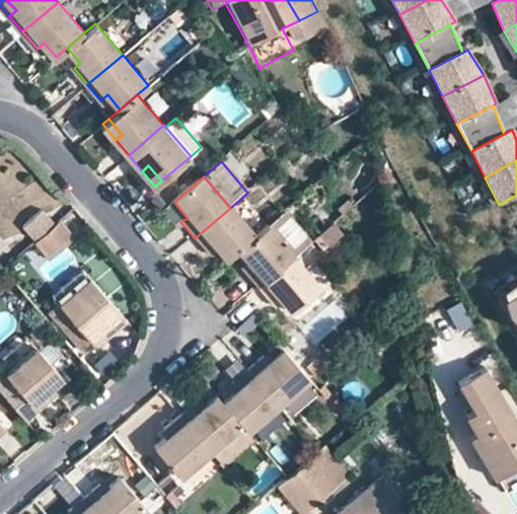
[(185,226),(180,222),(188,218),(174,202),(162,212),(178,231),(185,226)]
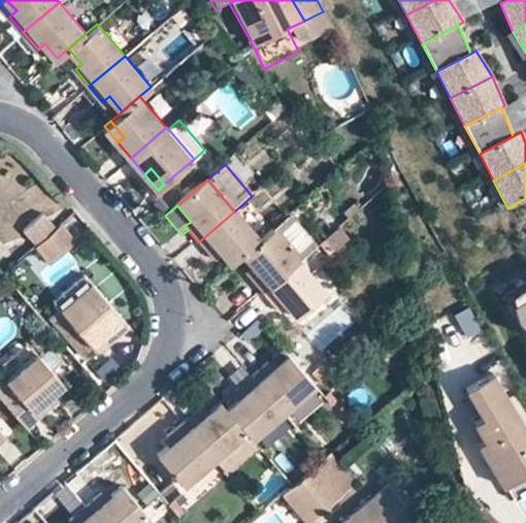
[(241,205),(234,211),(251,231),(259,224),(241,205)]
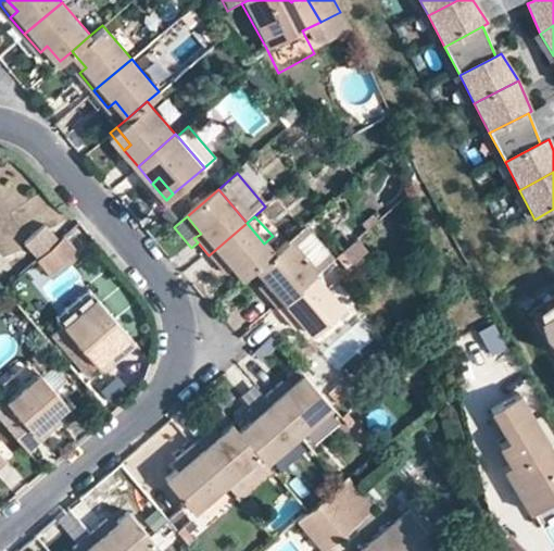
[(229,266),(243,283),(256,272),(275,257),(264,243),(247,223),(209,255),(223,273),(229,266)]
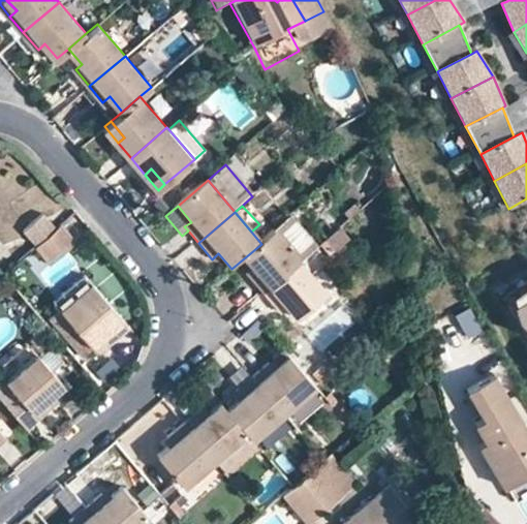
[(317,250),(290,218),(274,233),(300,265),(317,250)]
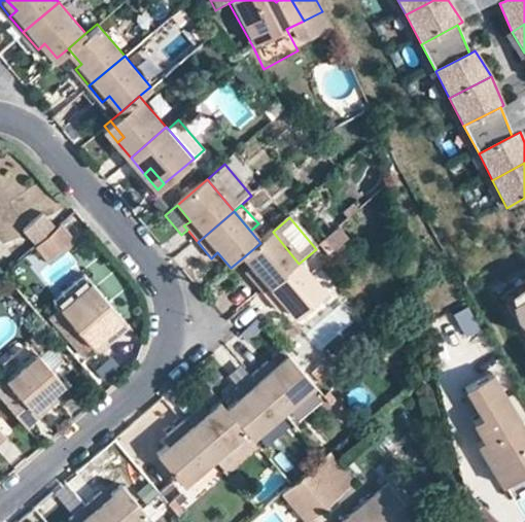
[(22,235),(35,250),(50,236),(55,233),(41,218),(22,235)]
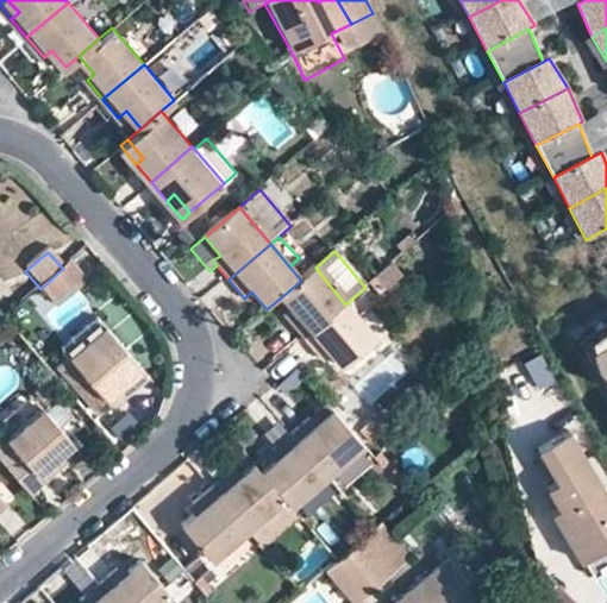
[(63,269),(58,272),(76,294),(87,286),(69,263),(63,269)]
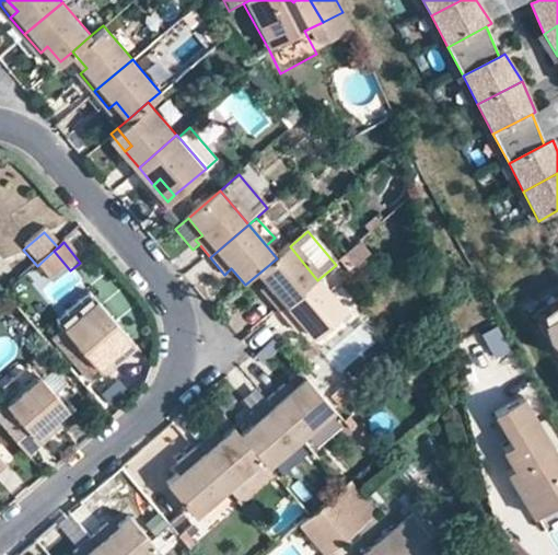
[(264,296),(279,313),(317,280),(290,246),(277,258),(258,274),(270,289),(264,296)]
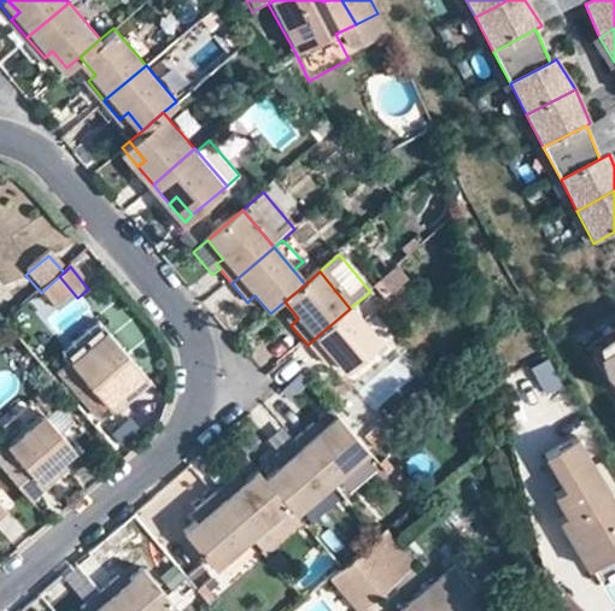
[(58,316),(77,298),(59,276),(41,293),(40,294),(58,316)]
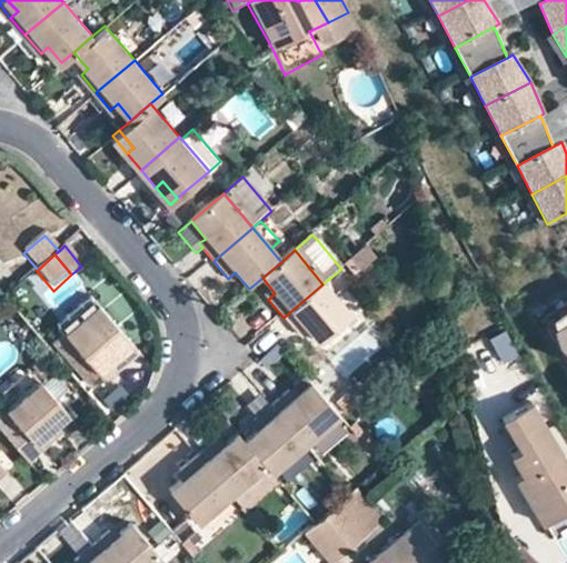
[(306,329),(319,344),(351,317),(322,284),(284,318),(299,334),(306,329)]
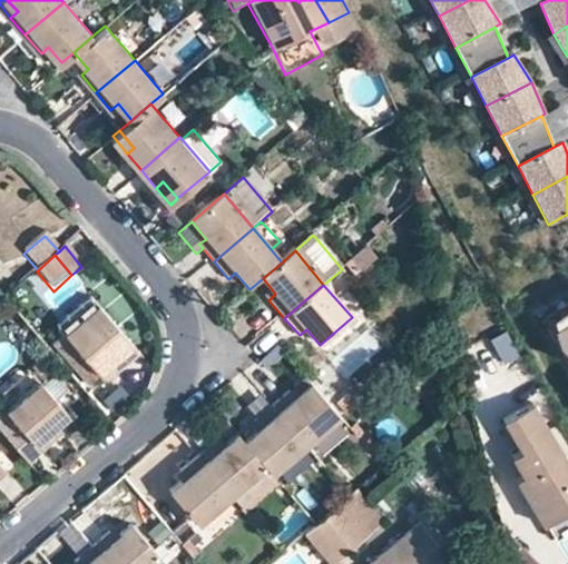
[(131,347),(92,299),(59,327),(75,346),(64,356),(88,385),(99,375),(106,383),(123,368),(116,360),(131,347)]
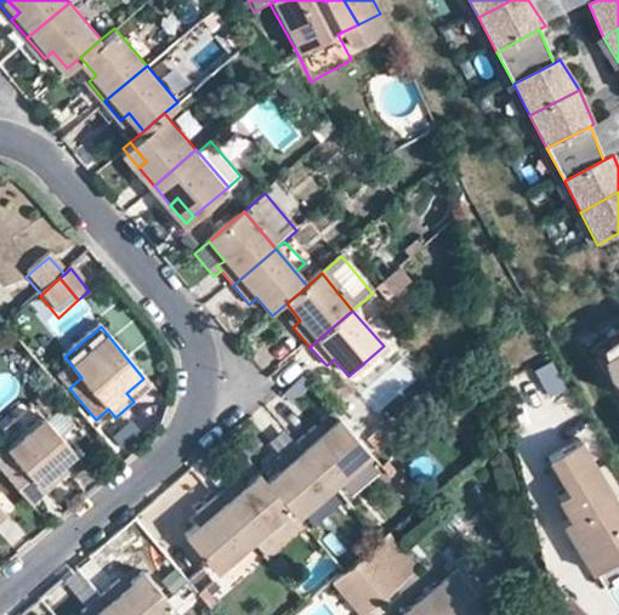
[(618,331),(595,347),(618,386),(618,331)]
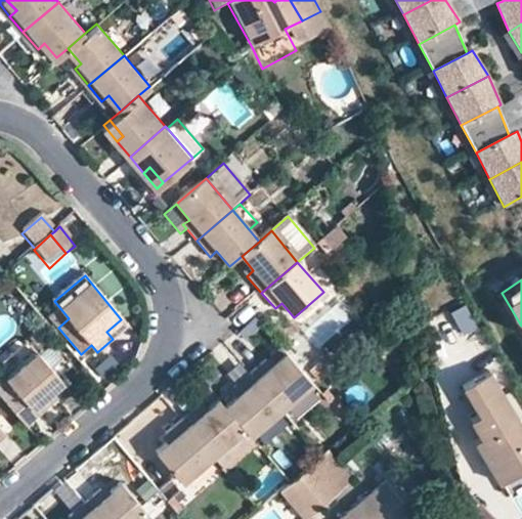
[(39,357),(50,371),(61,361),(50,347),(39,357)]
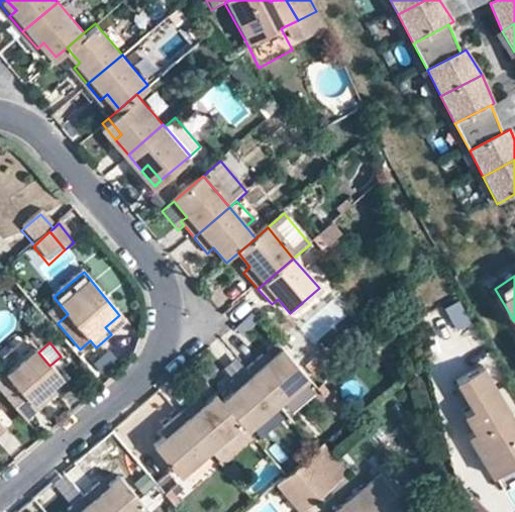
[(269,364),(283,351),(279,346),(266,359),(269,364)]
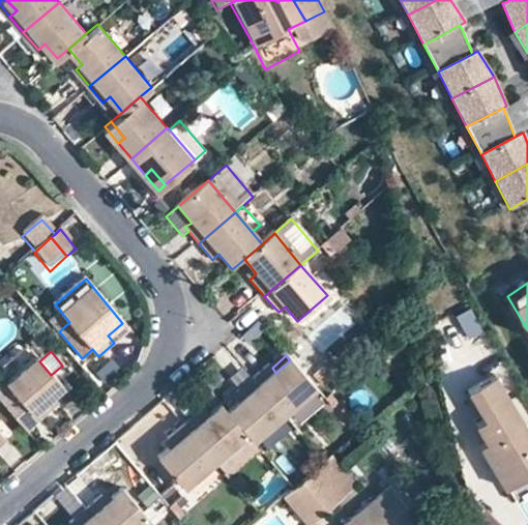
[(1,405),(25,433),(55,407),(50,402),(63,389),(51,375),(37,359),(5,387),(0,388),(0,395),(5,402),(1,405)]
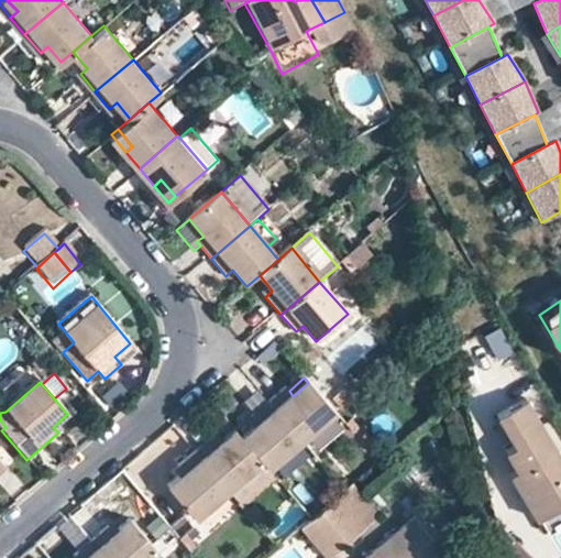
[(270,407),(301,445),(336,415),(308,383),(293,396),(289,391),(270,407)]
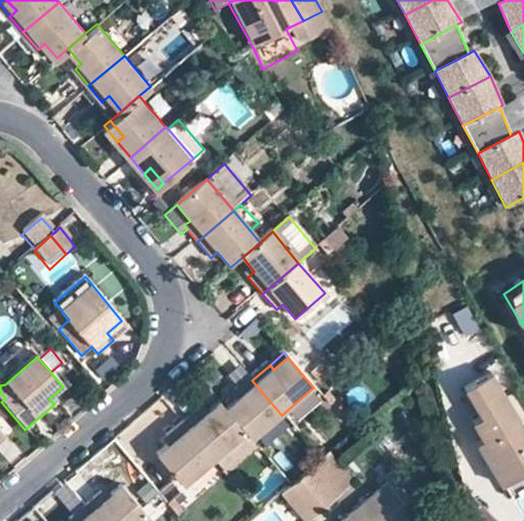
[(523,430),(493,377),(466,393),(483,421),(475,426),(485,445),(479,448),(502,490),(523,477),(523,430)]
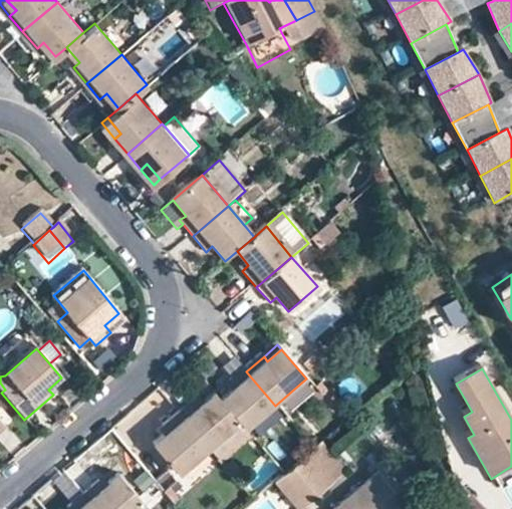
[(220,401),(245,431),(275,406),(246,371),(233,384),(236,388),(220,401)]
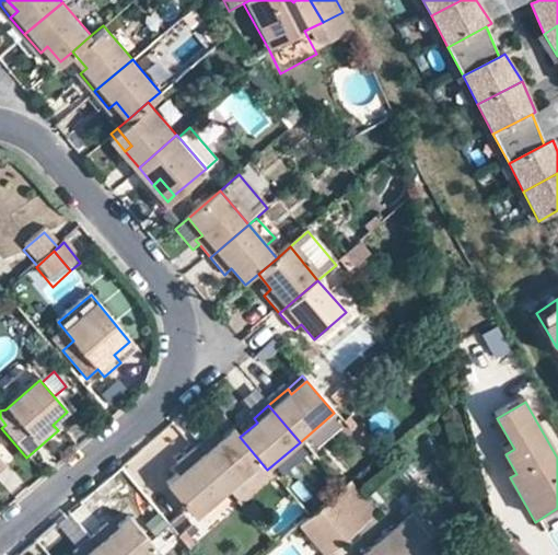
[(237,505),(239,506),(274,476),(267,470),(240,437),(234,430),(219,443),(214,438),(195,455),(237,505)]
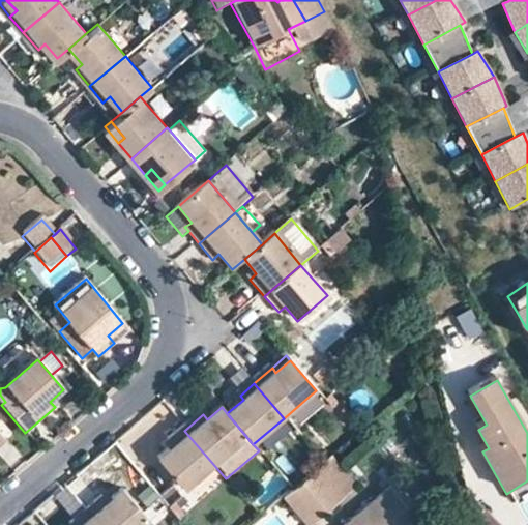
[(187,489),(197,500),(225,477),(184,431),(170,442),(175,448),(158,462),(183,492),(187,489)]
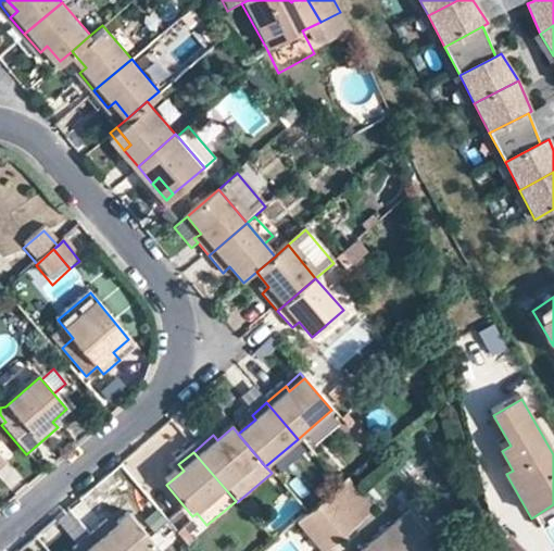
[(329,550),(373,513),(348,481),(339,488),(307,516),(296,525),(318,550),(329,550)]
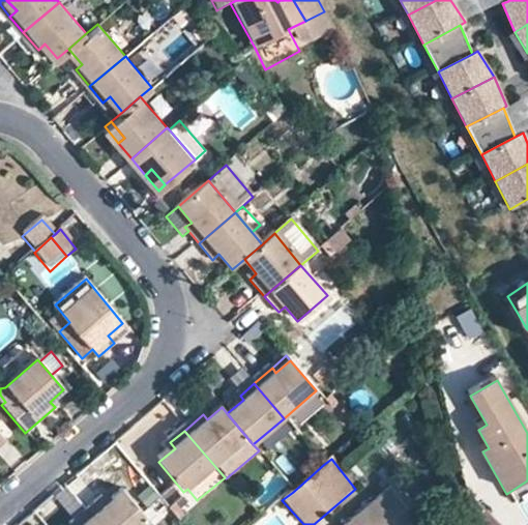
[(418,524),(390,491),(349,524),(418,524)]
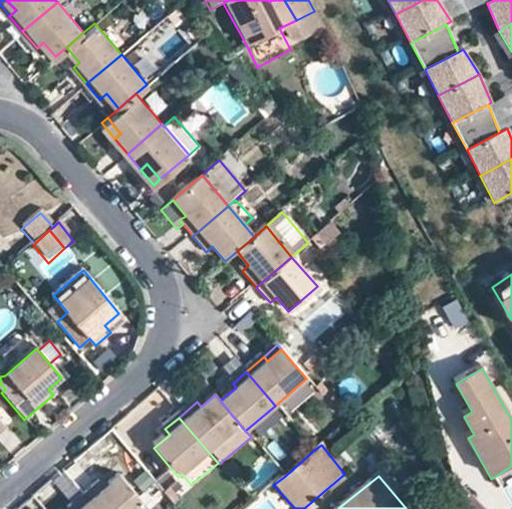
[(83,498),(92,508),(141,508),(144,506),(119,478),(105,489),(101,483),(83,498)]
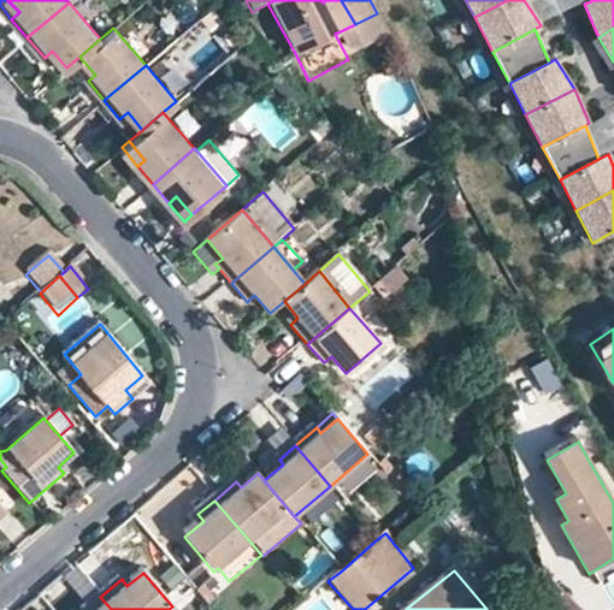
[(572,609),(555,593),(547,599),(549,609),(572,609)]
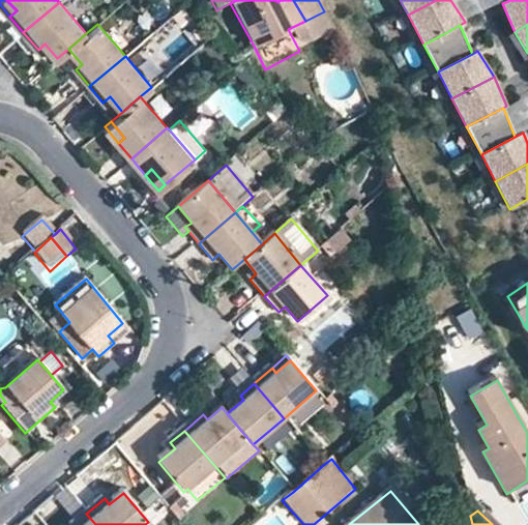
[(95,524),(86,514),(74,524),(95,524)]
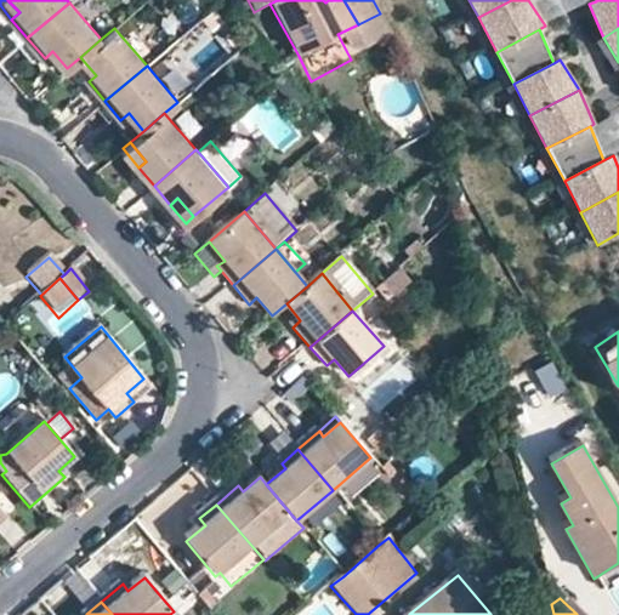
[(554,614),(551,604),(539,614),(554,614)]
